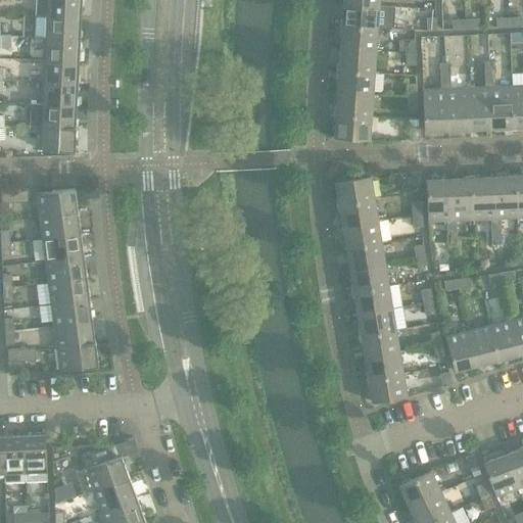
[(37,0),(37,16),(82,18),(83,0),(37,0)]
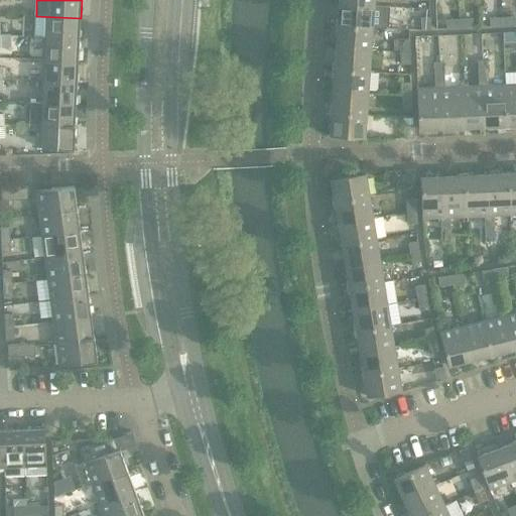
[(340,4),(338,26),(373,28),(374,7),(340,4)]
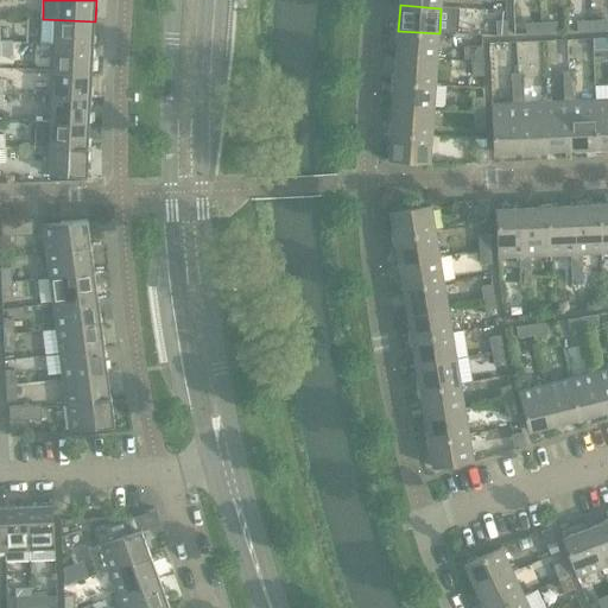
[(95,21),(43,19),(42,44),(54,45),(94,48),(95,21)]
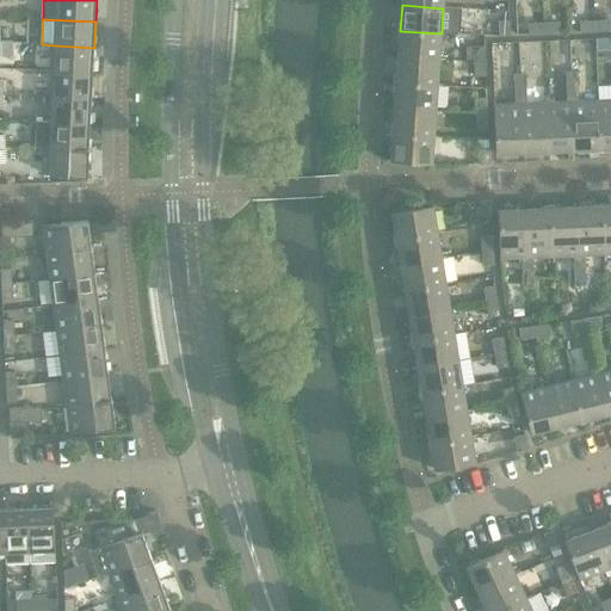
[(510,22),(500,23),(500,36),(511,36),(510,22)]
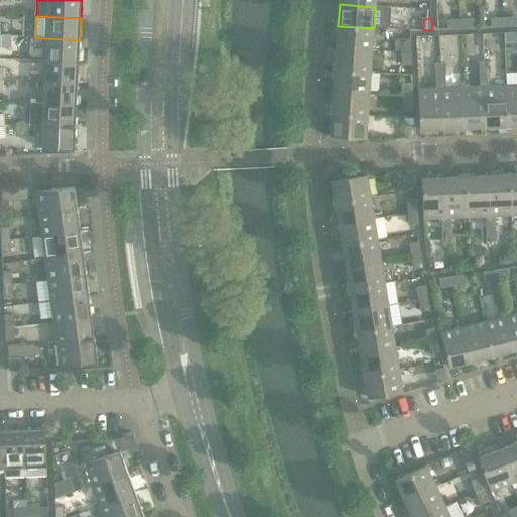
[(504,27),(504,18),(492,19),(492,27),(504,27)]
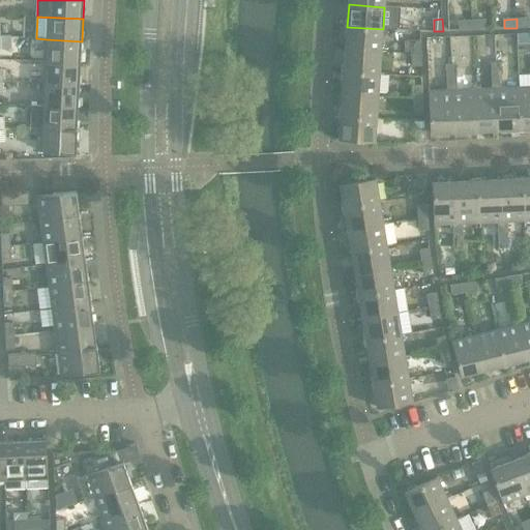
[(529,19),(517,19),(517,28),(529,27),(529,19)]
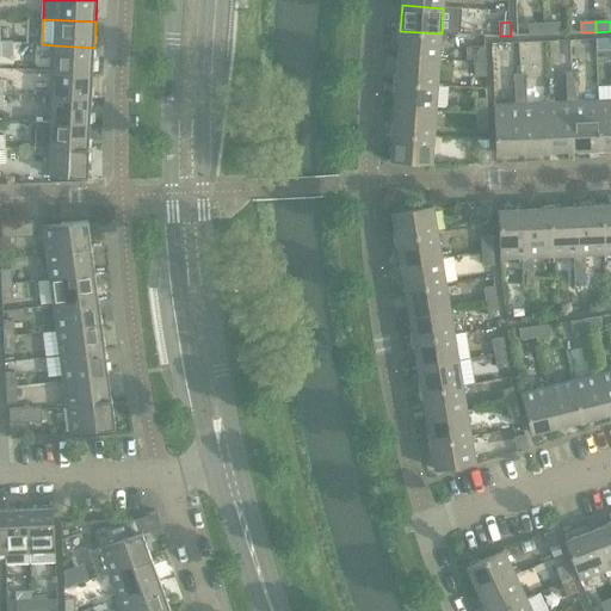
[(544,35),(544,24),(530,25),(530,35),(544,35)]
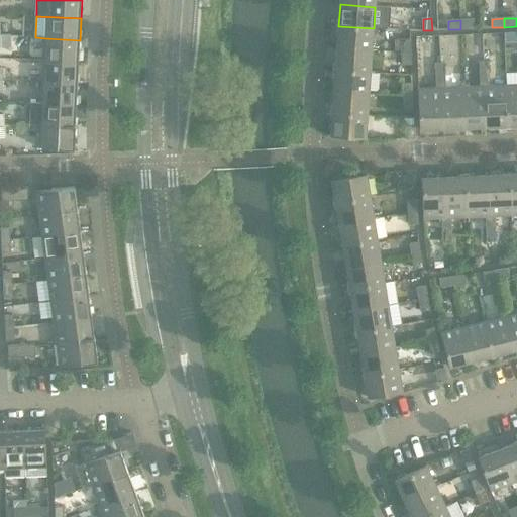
[(473,20),(460,20),(460,29),(473,28),(473,20)]
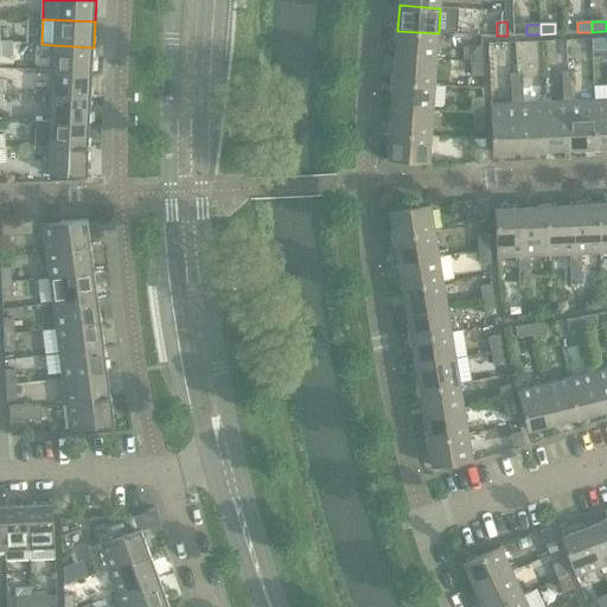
[(397,31),(396,57),(436,59),(439,33),(397,31)]
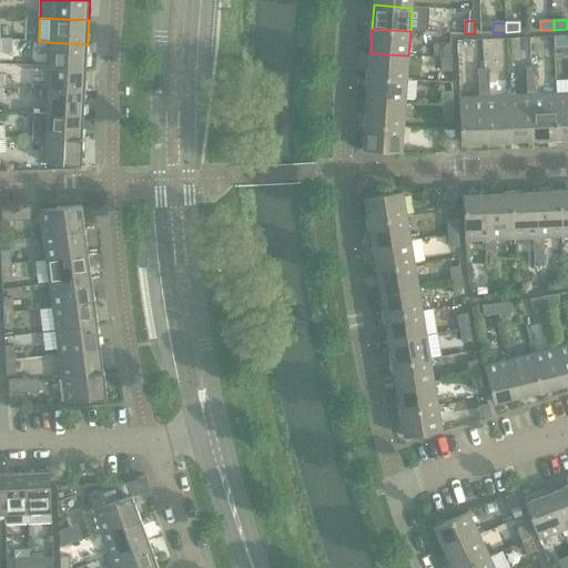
[(50,42),(49,66),(87,68),(88,44),(50,42)]
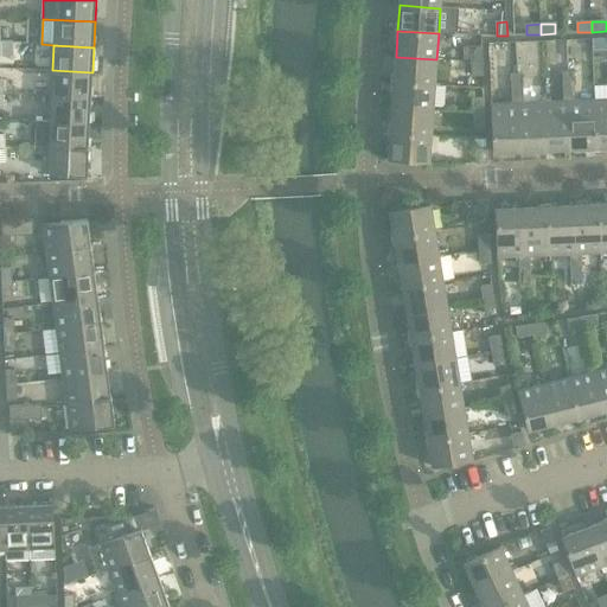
[(472,48),(472,62),(483,62),(481,48),(472,48)]
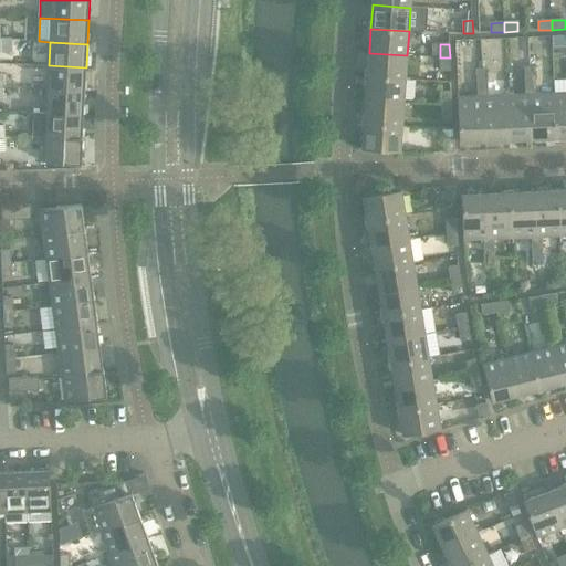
[(369,53),(367,76),(406,80),(407,55),(369,53)]
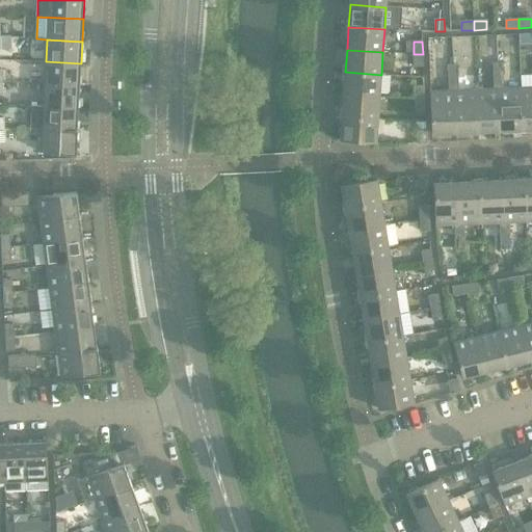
[(423,54),(414,54),(415,67),(423,67),(423,54)]
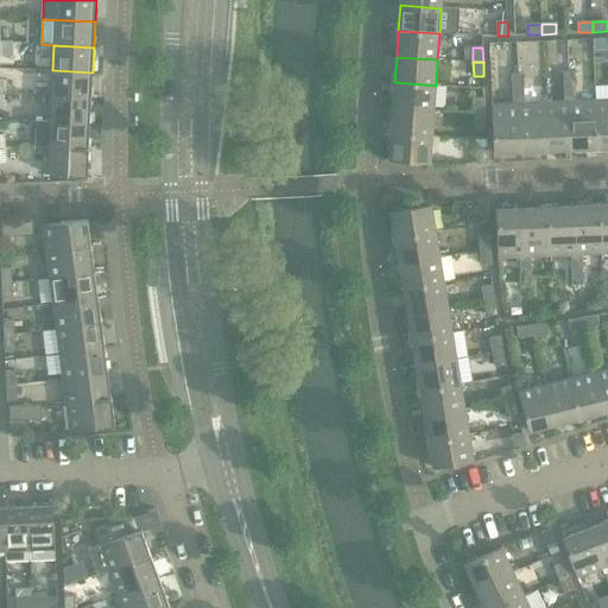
[(52,70),(51,96),(92,99),(93,73),(52,70)]
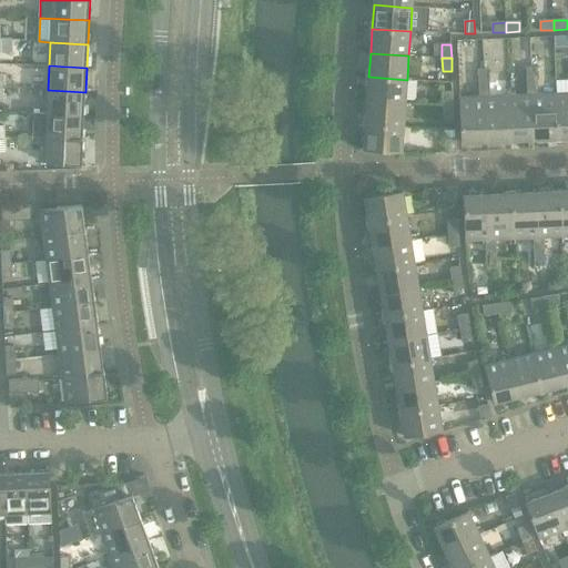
[(536,68),(531,68),(527,68),(527,81),(537,81),(536,68)]
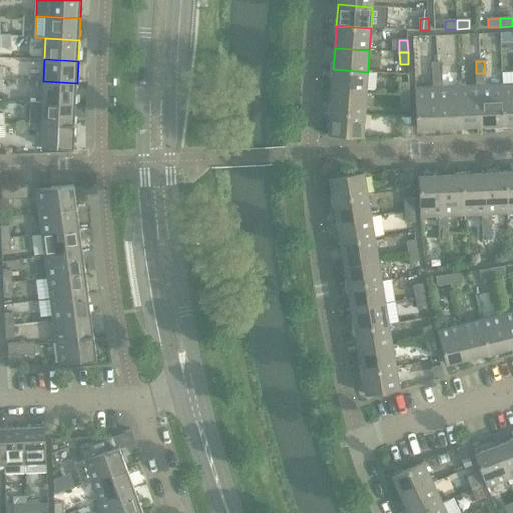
[(441,62),(437,63),(433,63),(433,75),(442,75),(441,62)]
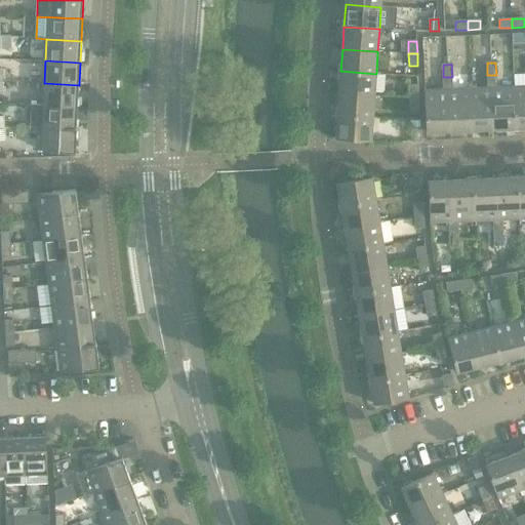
[(340,71),(339,93),(374,95),(376,74),(340,71)]
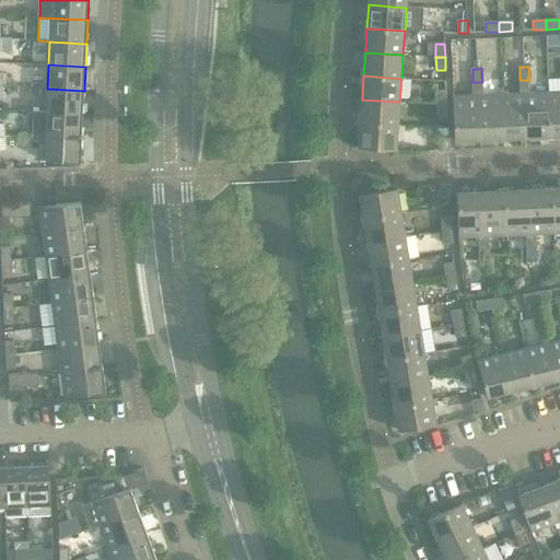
[(529,80),(520,80),(521,94),(525,94),(527,138),(550,138),(549,93),(531,94),(529,80)]
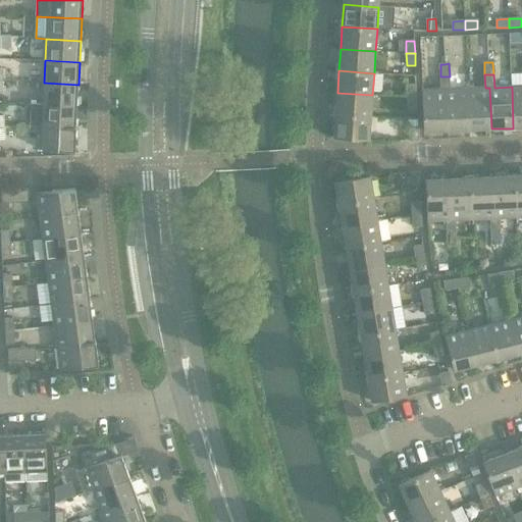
[(450,76),(440,76),(441,90),(446,90),(448,131),(469,129),(468,89),(450,89),(450,76)]
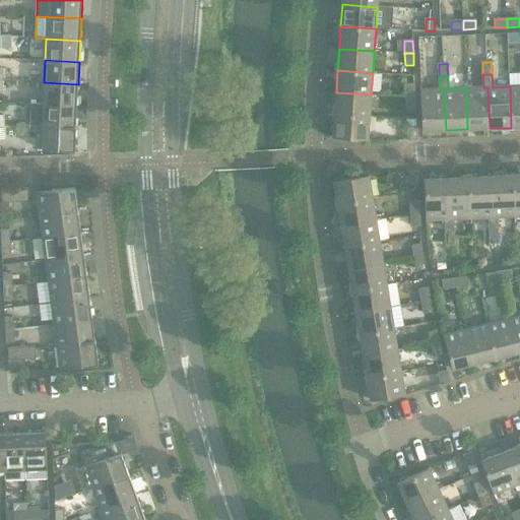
[(44,82),(43,105),(77,106),(78,84),(44,82)]
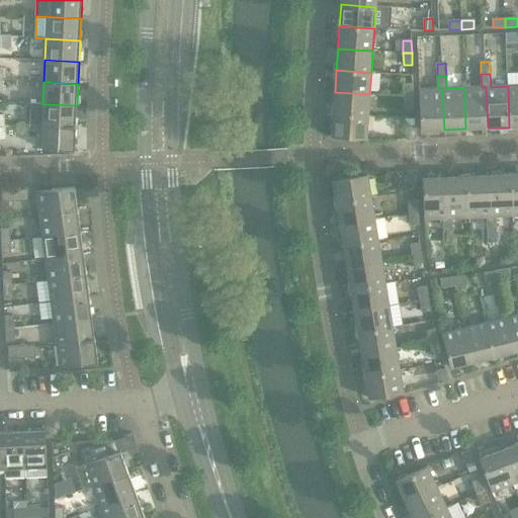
[(405,85),(405,97),(414,96),(413,84),(405,85)]
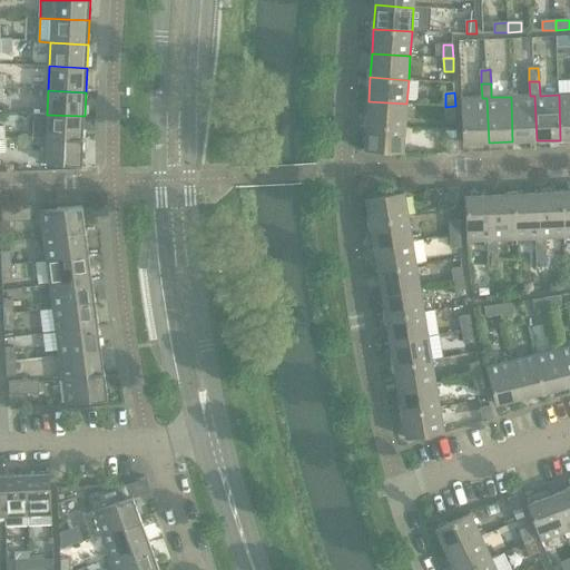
[(569,94),(559,95),(560,140),(569,139),(569,94)]
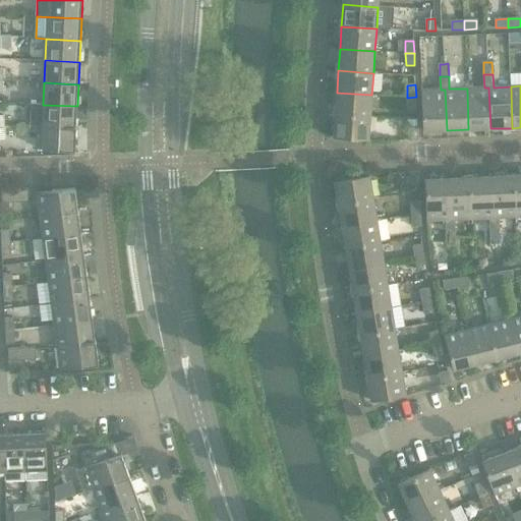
[(488,88),(484,88),(467,89),(468,129),(490,128),(488,88)]
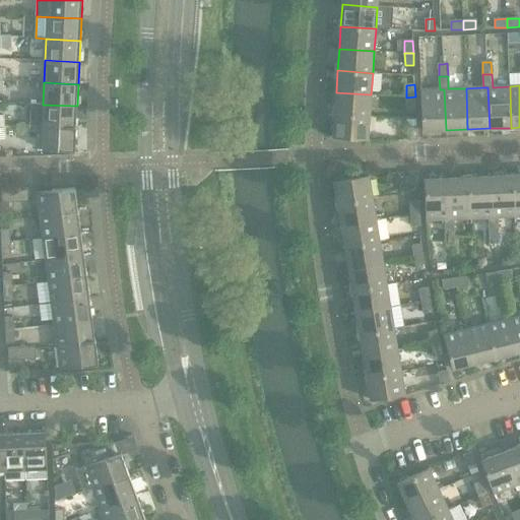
[(444,89),(440,89),(420,89),(423,131),(446,130),(444,89)]
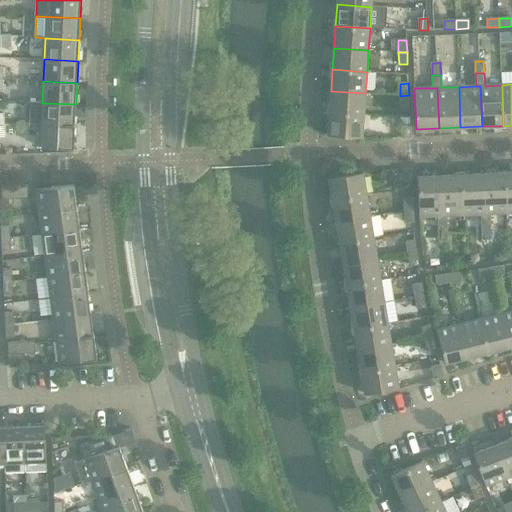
[(331,91),(329,113),(364,115),(365,93),(331,91)]
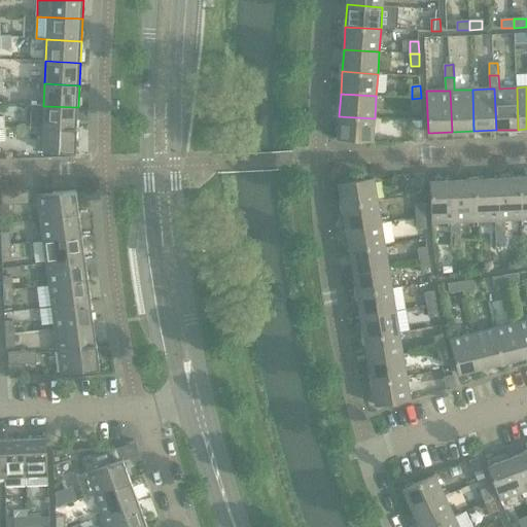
[(421,98),(412,99),(413,111),(421,111),(421,98)]
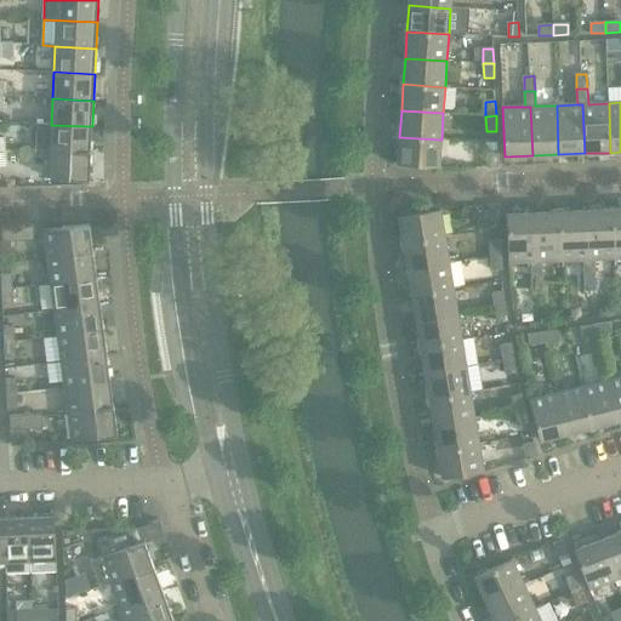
[(36,151),(50,151),(91,153),(92,126),(51,125),(38,124),(36,151)]
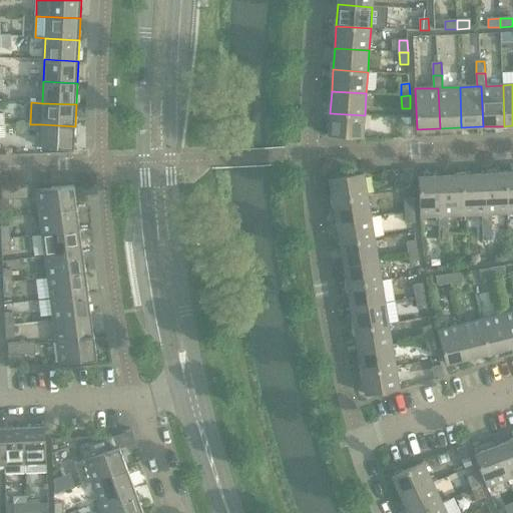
[(330,113),(329,135),(363,138),(363,137),(372,138),(398,137),(397,123),(372,123),(365,123),(365,126),(364,126),(365,115),(330,113)]
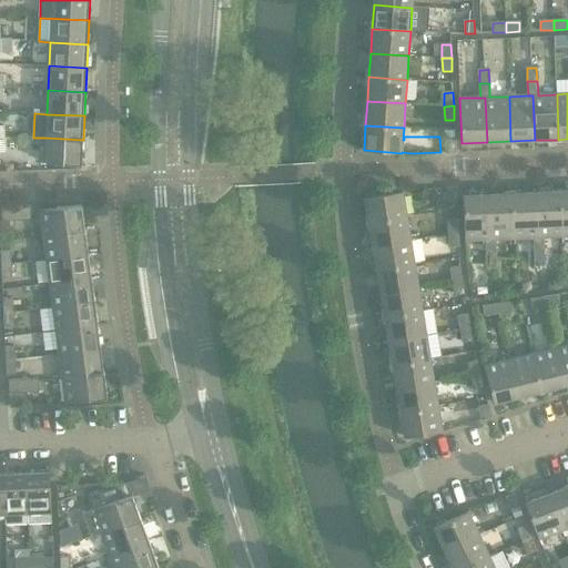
[(83,140),(46,138),(43,163),(82,165),(83,140)]
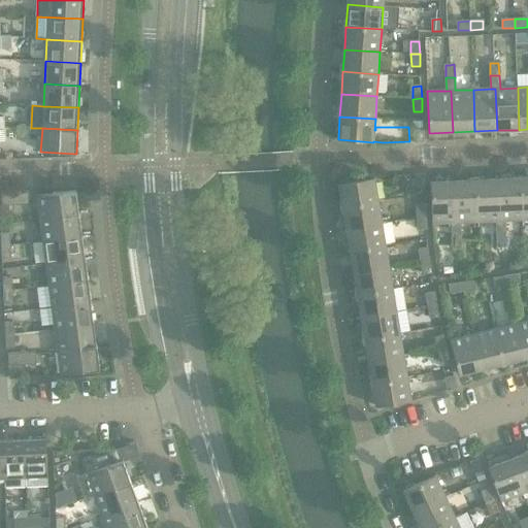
[(414,130),(415,142),(424,141),(423,130),(414,130)]
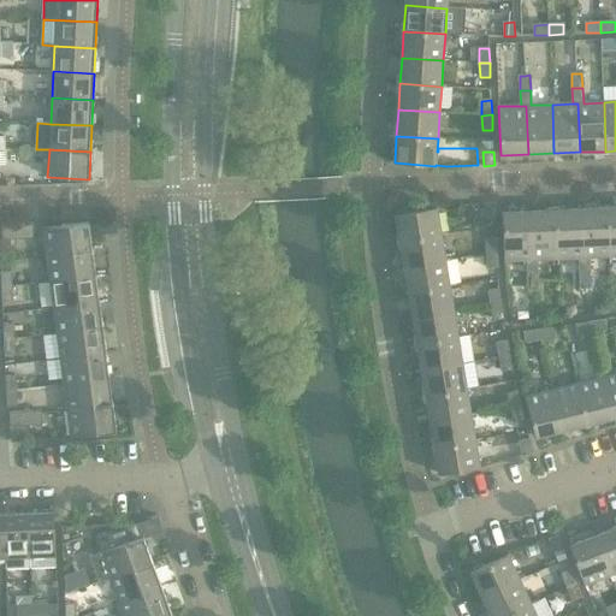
[(485,205),(486,218),(496,218),(496,203),(485,205)]
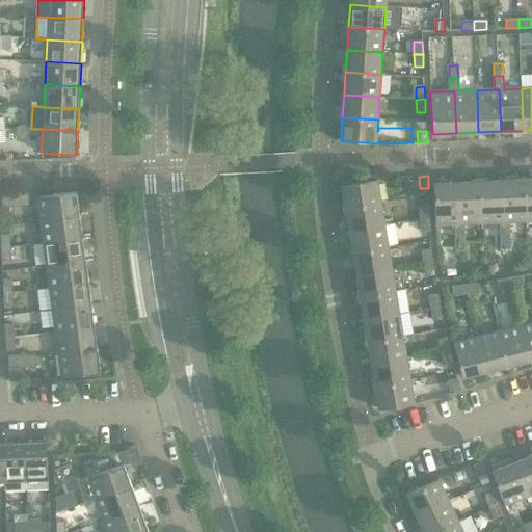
[(342,185),(346,209),(381,203),(377,180),(342,185)]
